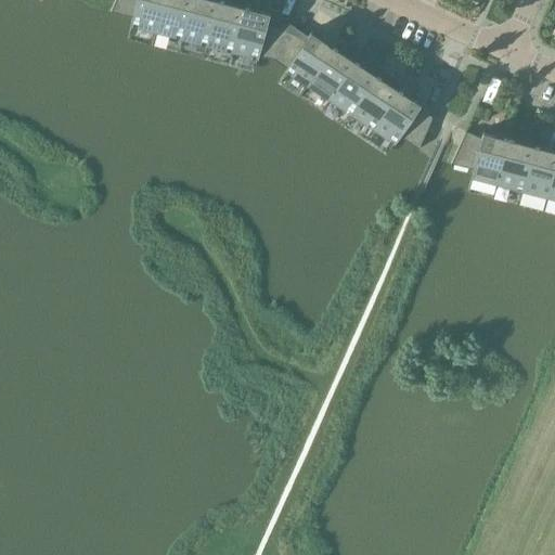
[(131,23),(157,29),(165,0),(116,0),(112,12),(133,17),(131,23)]
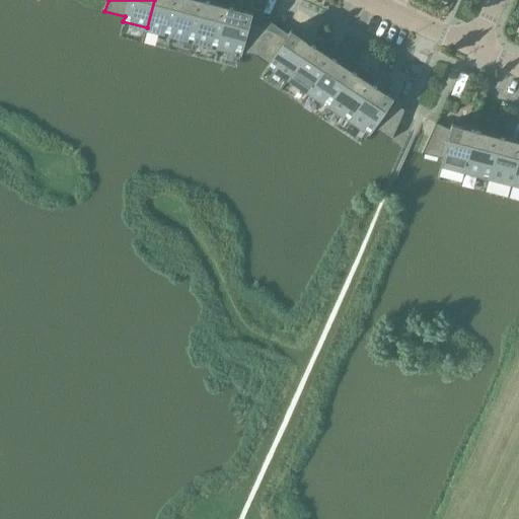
[(179,0),(154,0),(147,27),(170,33),(179,0)]
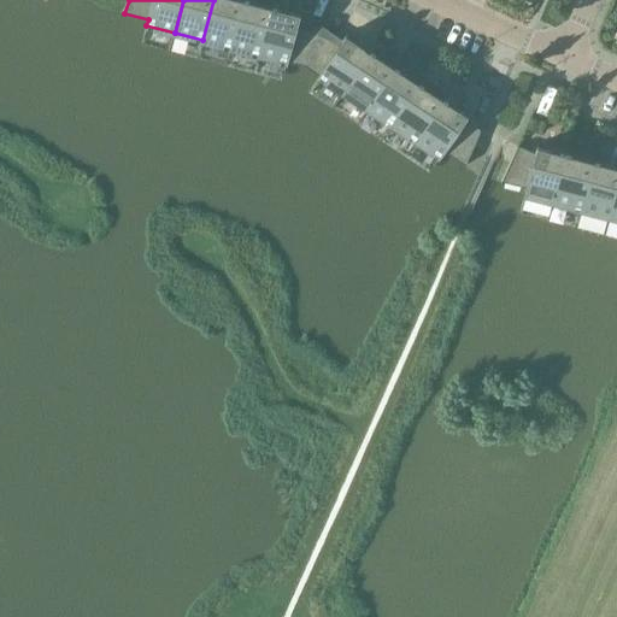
[(213,0),(203,40),(231,47),(244,1),(240,0),(213,0)]
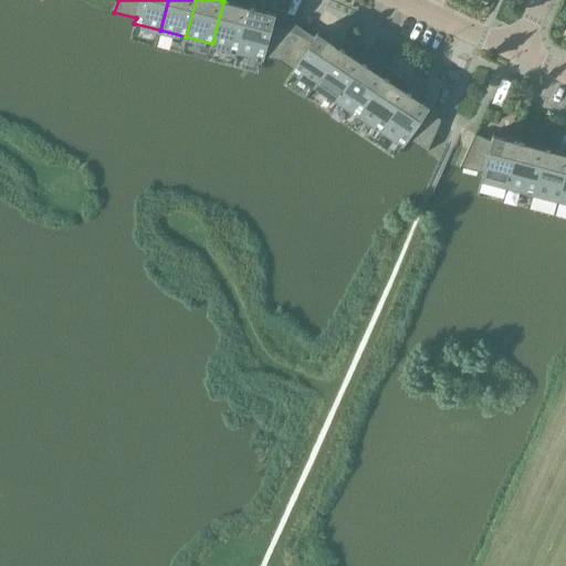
[(250,8),(223,1),(212,43),(238,50),(250,8)]
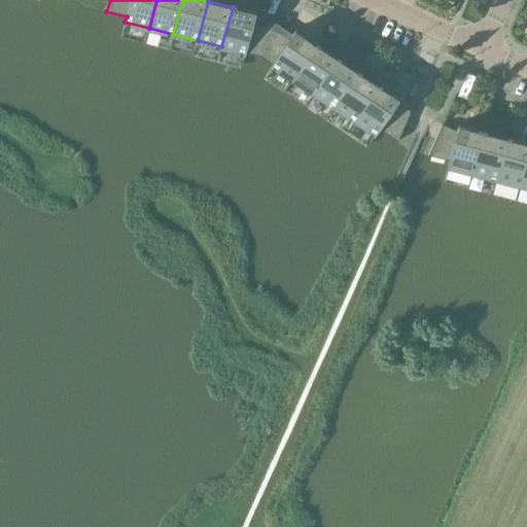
[(221,46),(260,57),(275,25),(274,25),(272,31),(254,23),(256,13),(233,7),(221,46)]
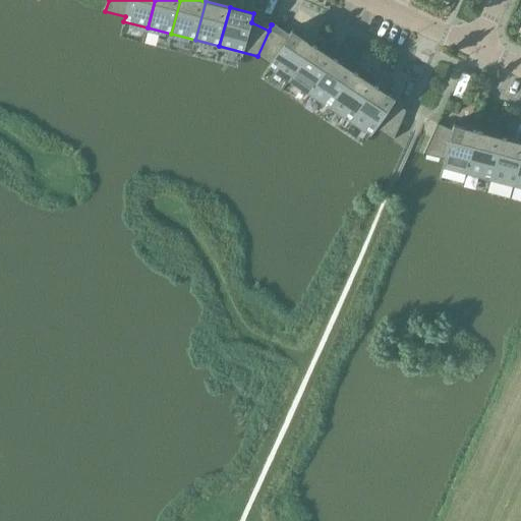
[(272,24),(257,56),(290,77),(312,44),(292,31),(287,39),(270,31),(272,24)]
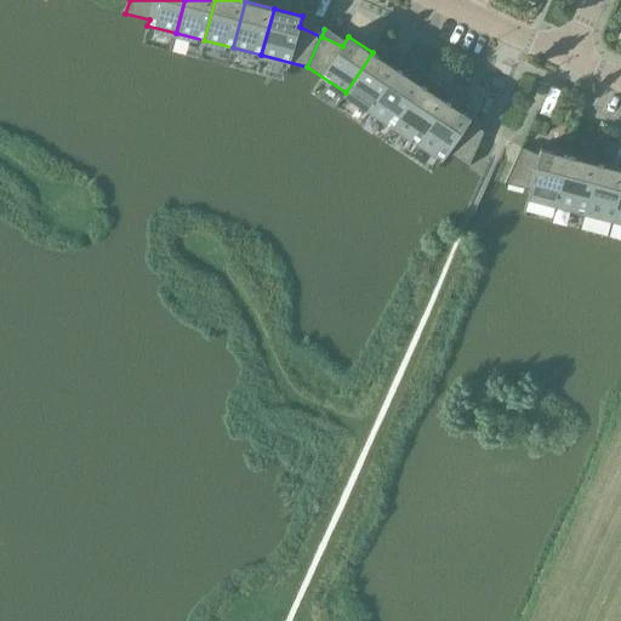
[(346,92),(370,109),(397,69),(372,52),(346,92)]
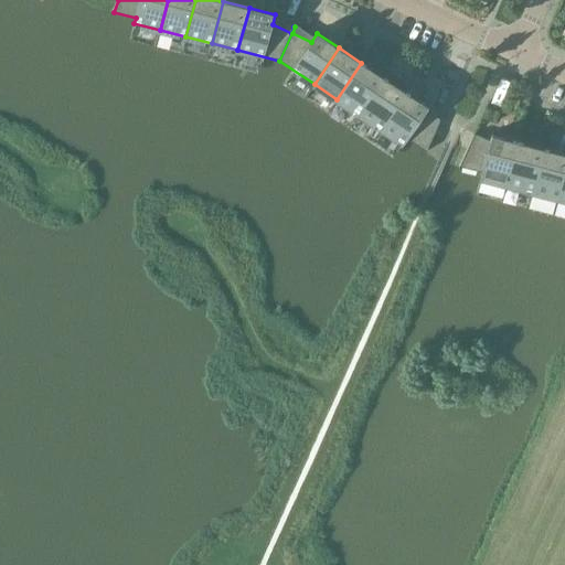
[(384,77),(361,63),(337,99),(360,114),(384,77)]
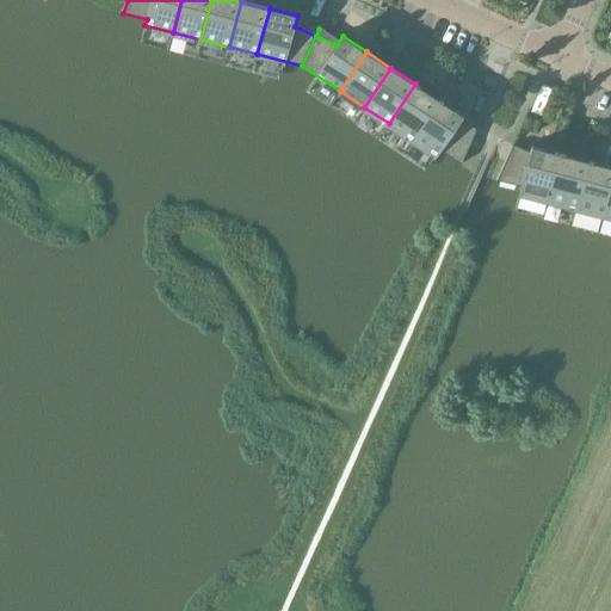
[(389,123),(413,140),(439,99),(415,84),(389,123)]
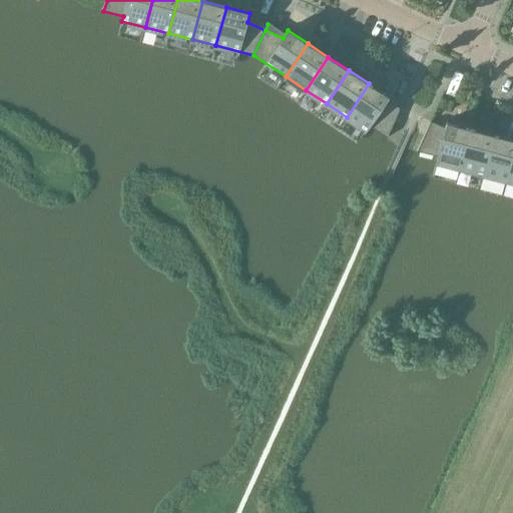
[(389,97),(369,83),(347,117),(367,130),(370,126),(387,138),(400,109),(386,102),(389,97)]
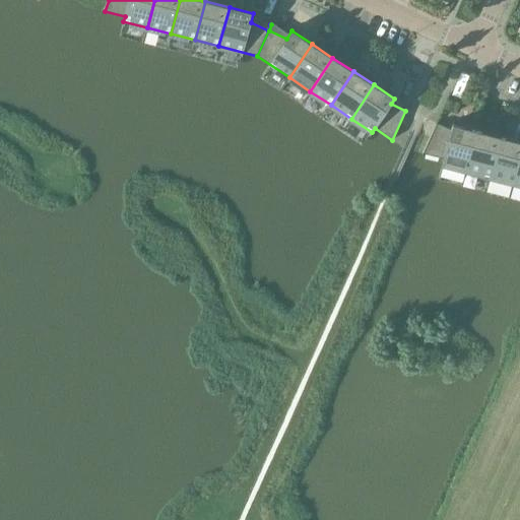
[(443,163),(466,170),(476,130),(453,124),(451,131),(437,124),(424,153),(444,158),(443,163)]
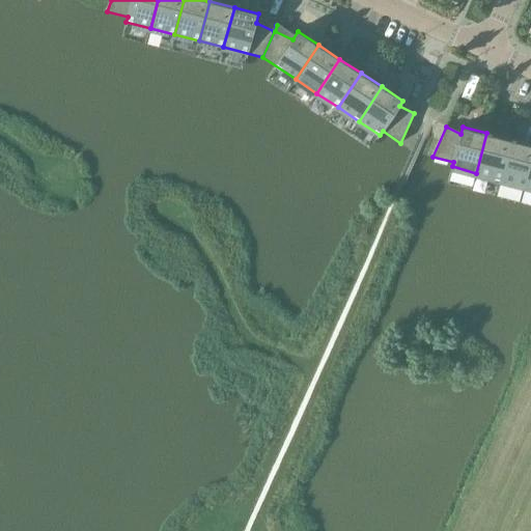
[(511,140),(486,133),(476,173),(501,179),(511,140)]
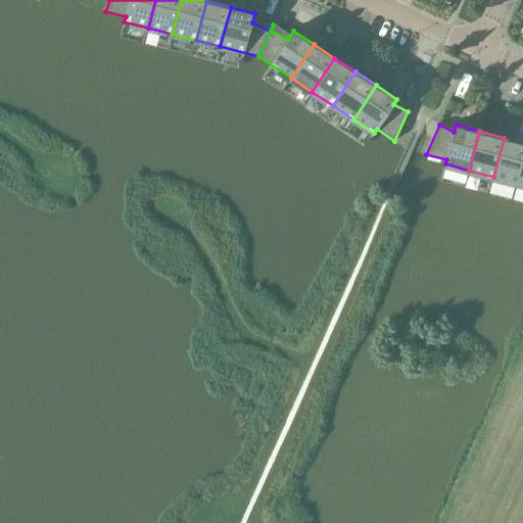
[(493,177),(517,183),(522,160),(522,142),(504,138),(493,177)]
